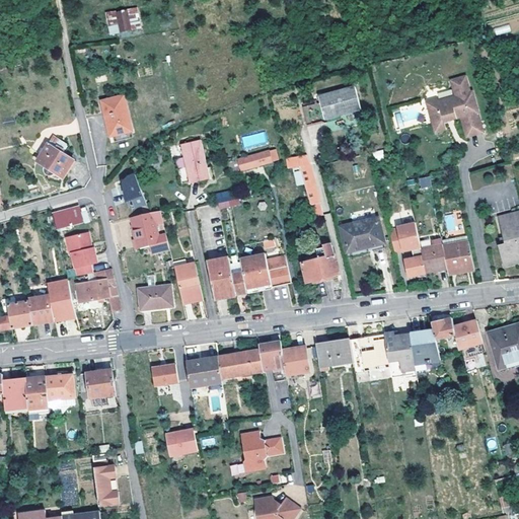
[(107,32),(141,30),(139,8),(106,11),(107,32)]
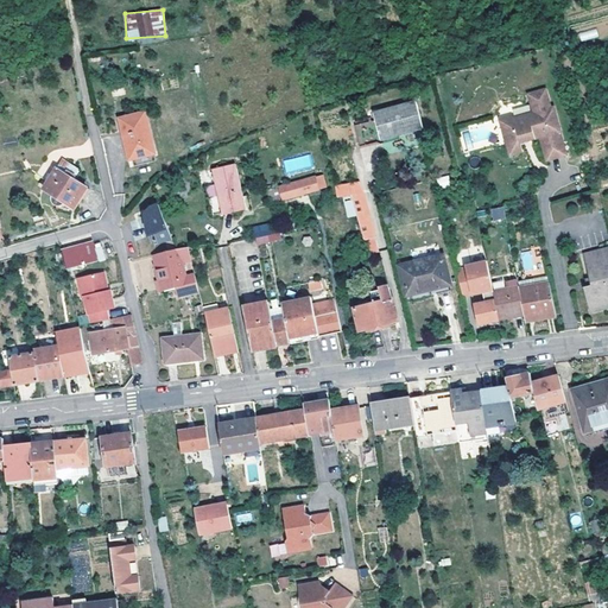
[(549,107),(543,88),(525,94),(529,103),(533,102),(536,111),(511,118),(511,116),(498,120),(508,156),(521,151),(519,143),(538,137),(545,160),(565,154),(558,131),(559,131),(551,106),(549,107)]
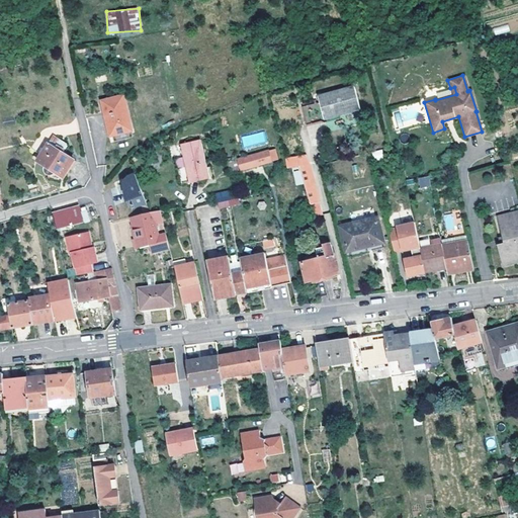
[(354,87),(319,96),(324,117),(359,108),(354,87)]
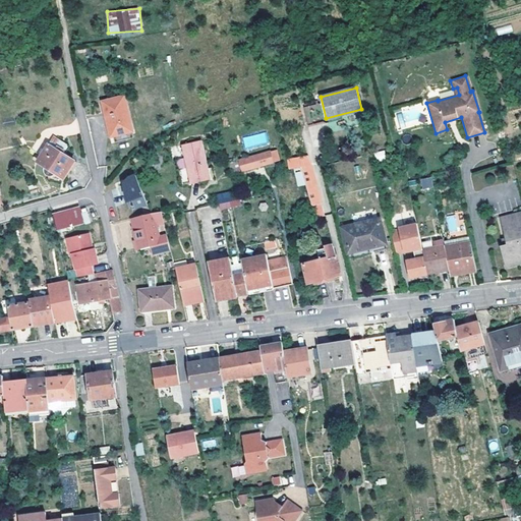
[(122,97),(102,102),(108,125),(110,125),(113,136),(131,131),(122,97)]
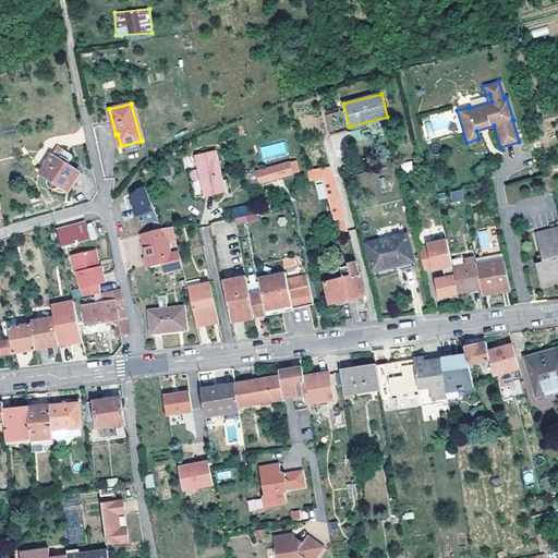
[(226,193),(216,152),(195,156),(201,180),(193,182),(196,198),(226,193)]
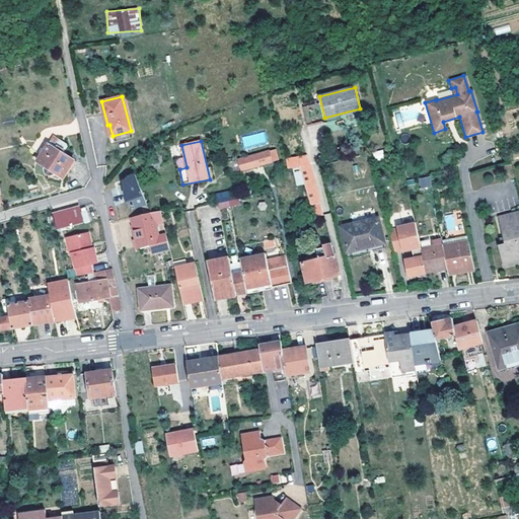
[(57,147),(49,142),(38,159),(46,165),(45,166),(45,167),(44,168),(44,169),(45,171),(45,172),(46,173),(47,174),(48,175),(49,175),(50,175),(51,176),(52,176),(54,175),(55,175),(56,174),(57,173),(63,177),(74,159),(62,151),(64,148),(59,145),(57,147)]
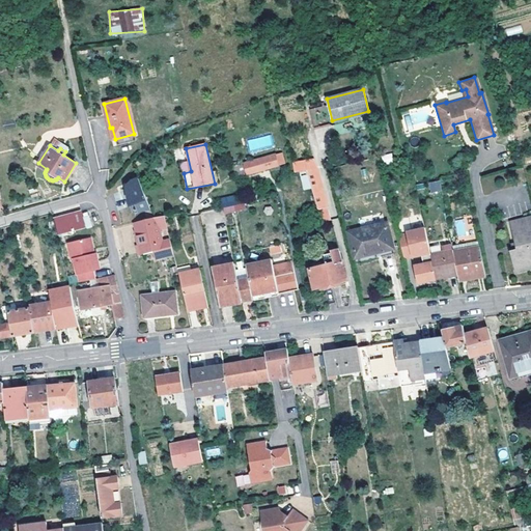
[(398,150),(390,152),(393,164),(408,159),(406,148),(398,150)]
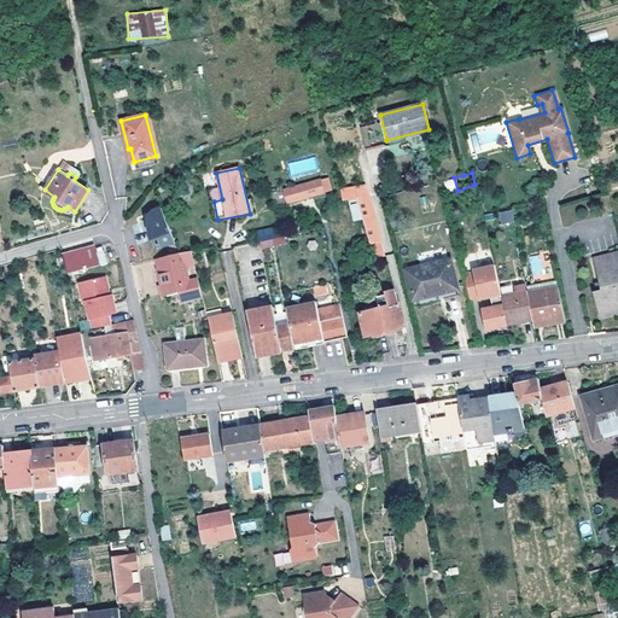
[(321,180),(285,190),(289,203),(325,193),(321,180)]
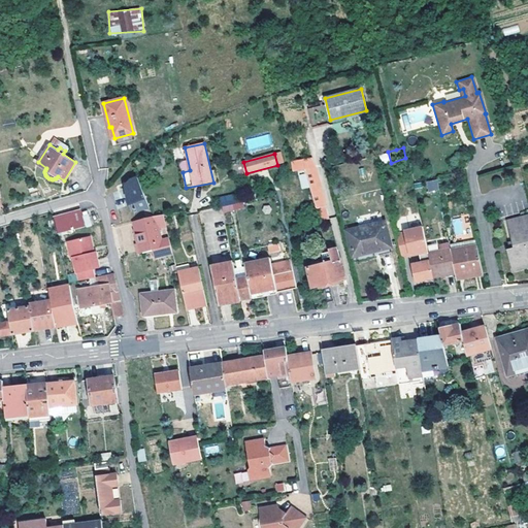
[(311,187),(317,208),(326,206),(316,166),(306,168),(311,187)]
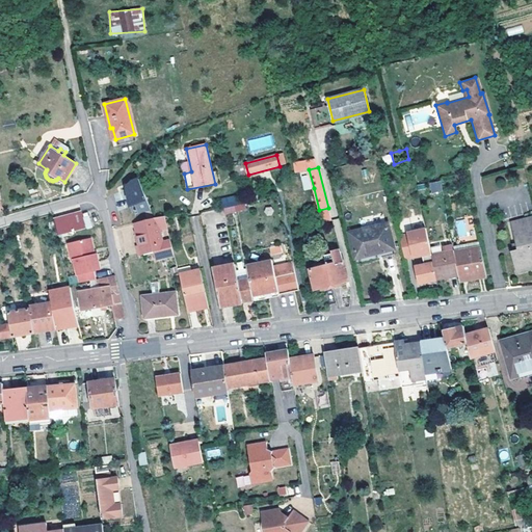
[(307,189),(314,188),(309,169),(302,171),(307,189)]
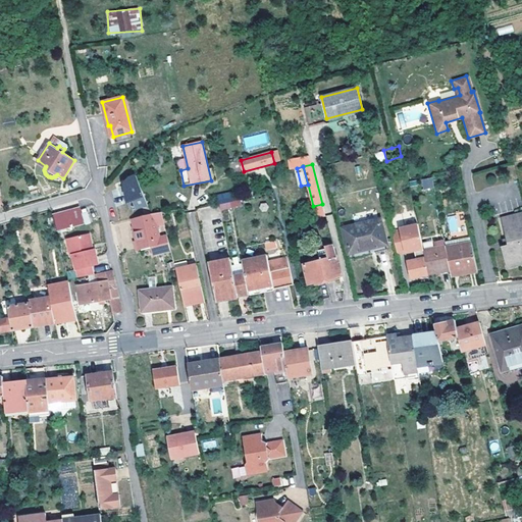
[(135,214),(151,209),(137,175),(131,178),(129,188),(135,205),(133,206),(135,214)]
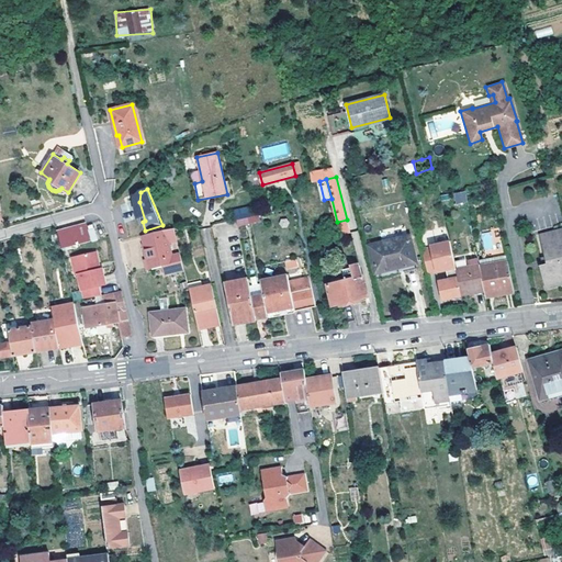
[(464,192),(454,194),(457,202),(465,200),(464,192)]
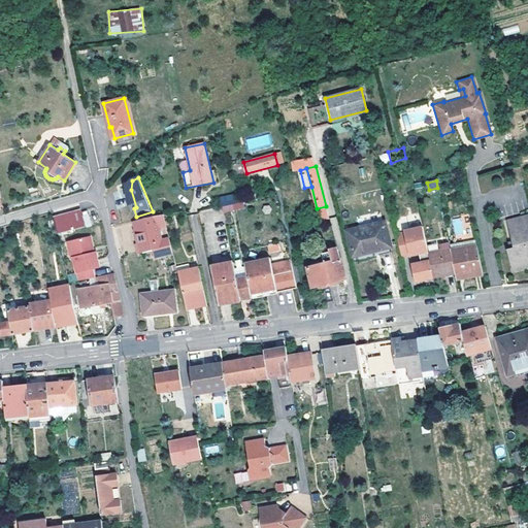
[(243,193),(220,196),(222,212),(245,208),(243,193)]
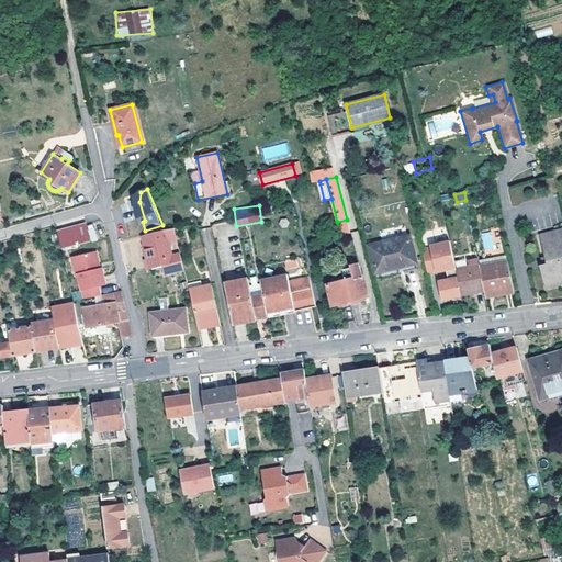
[(366,234),(372,260),(400,253),(413,249),(406,224),(366,234)]
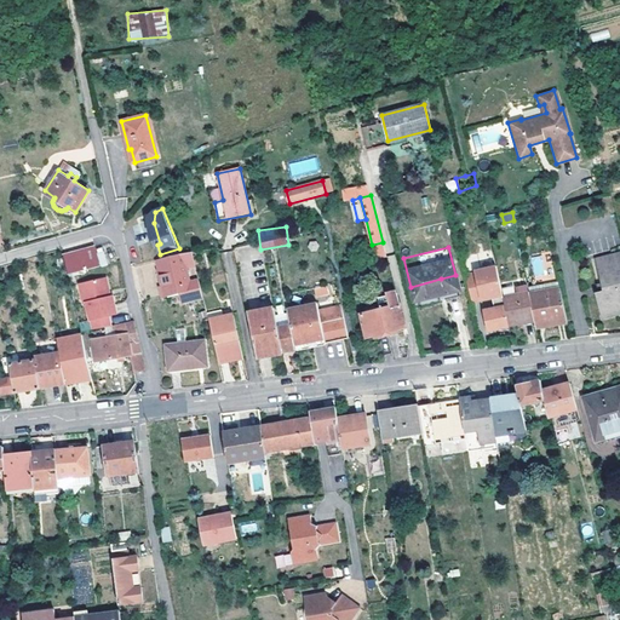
[(63,257),(68,276),(101,267),(96,250),(63,257)]
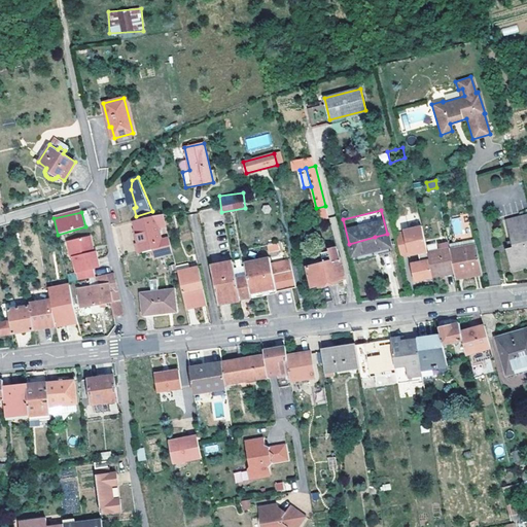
[(513,272),(514,272),(526,268),(526,215),(505,221),(514,249),(506,250),(513,272)]
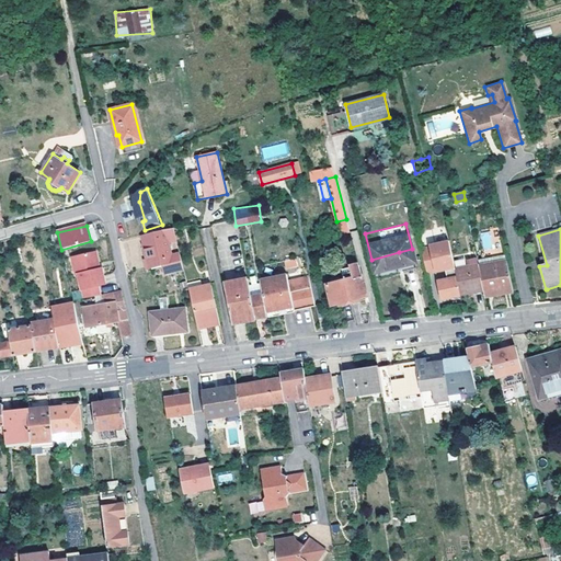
[(481,232),(482,249),(492,248),(490,231),(481,232)]
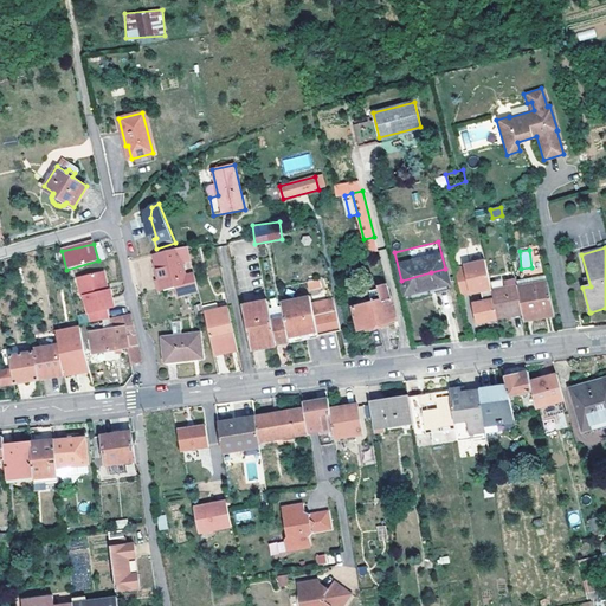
[(185,266),(193,264),(189,251),(179,252),(154,258),(156,269),(155,269),(159,288),(160,291),(167,290),(167,295),(175,292),(178,301),(200,296),(197,279),(187,282),(185,266)]
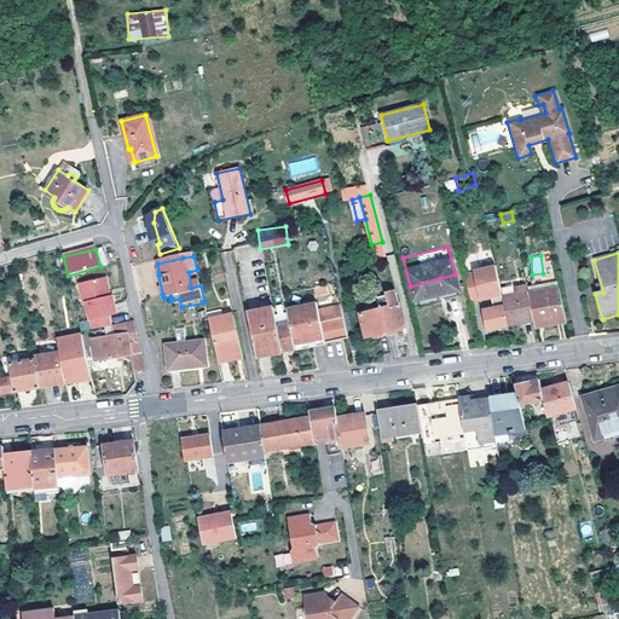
[(493,308),(481,311),(486,331),(508,328),(502,299),(492,258),(470,262),(473,273),(463,275),(470,302),(491,299),(493,308)]
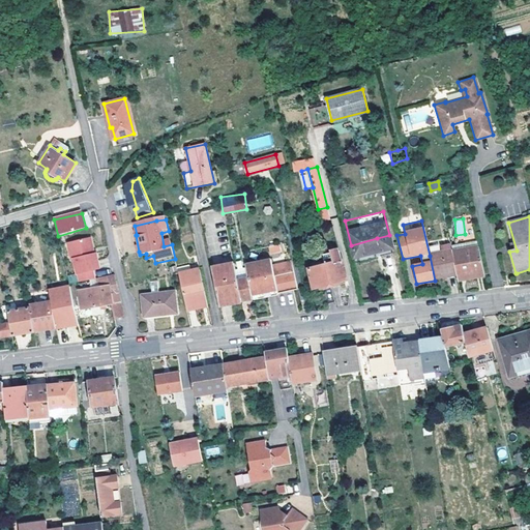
[(390,241),(389,235),(377,238),(379,243),(390,241)]
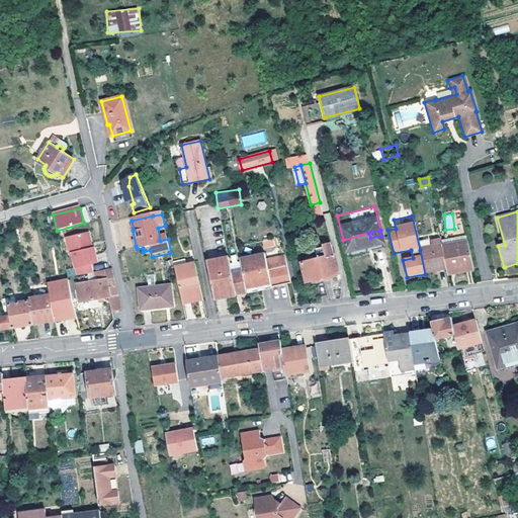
[(74,253),(77,268),(78,268),(80,276),(93,273),(94,273),(92,264),(99,263),(95,247),(92,248),(91,244),(93,243),(90,232),(68,237),(72,253),(74,253)]
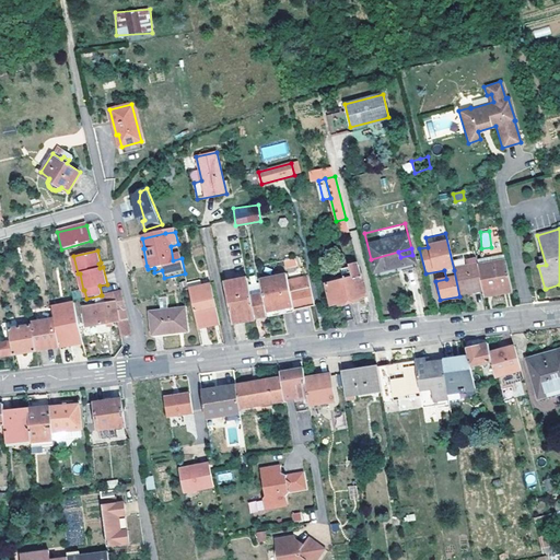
[(476,255),(462,258),(464,268),(478,265),(477,260),(476,255)]
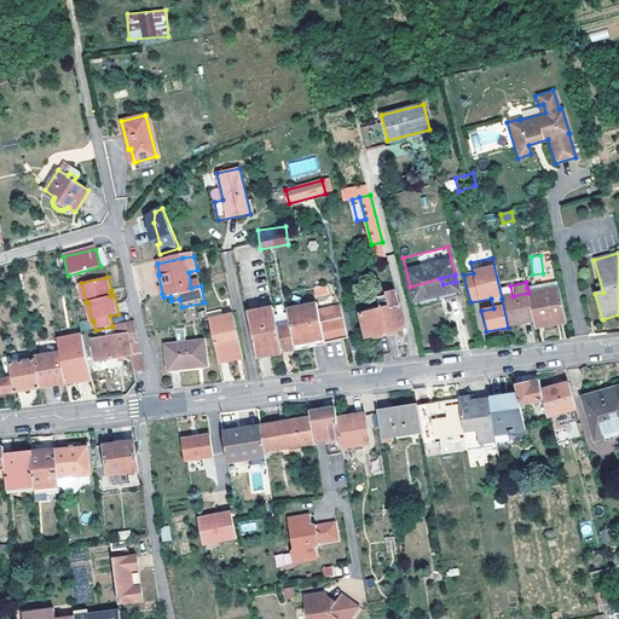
[(566,322),(556,282),(545,284),(547,290),(528,293),(533,319),(534,322),(536,328),(566,322)]
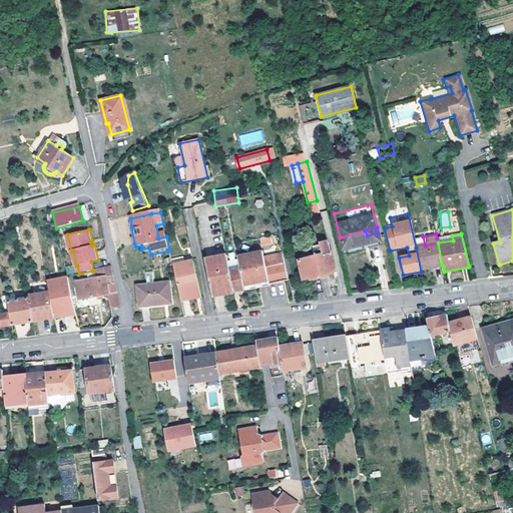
[(261,246),(273,243),(272,236),(260,238),(261,246)]
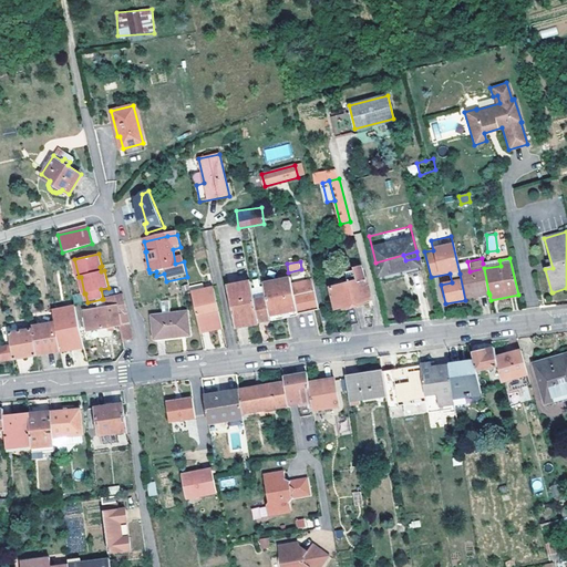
[(470,271),(460,274),(465,300),(477,297),(476,295),(488,292),(484,268),(470,271)]
